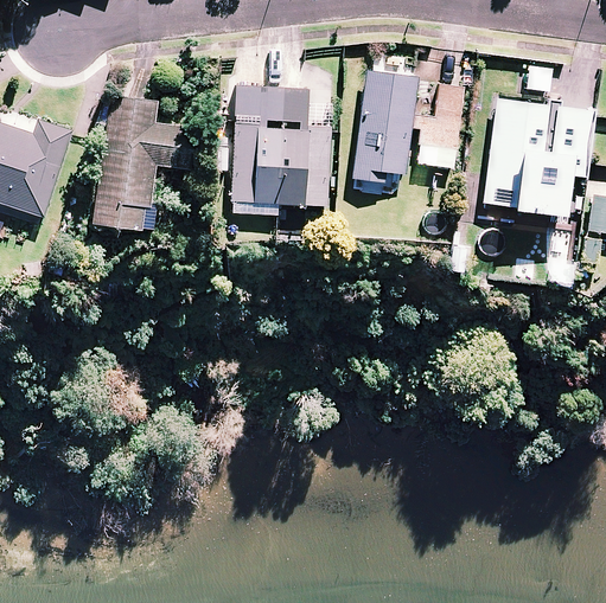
[(367,72),(353,179),(383,183),(384,172),(404,175),(412,128),(421,129),(416,164),(453,168),(463,88),(438,85),(434,115),(413,113),(418,79),(367,72)]
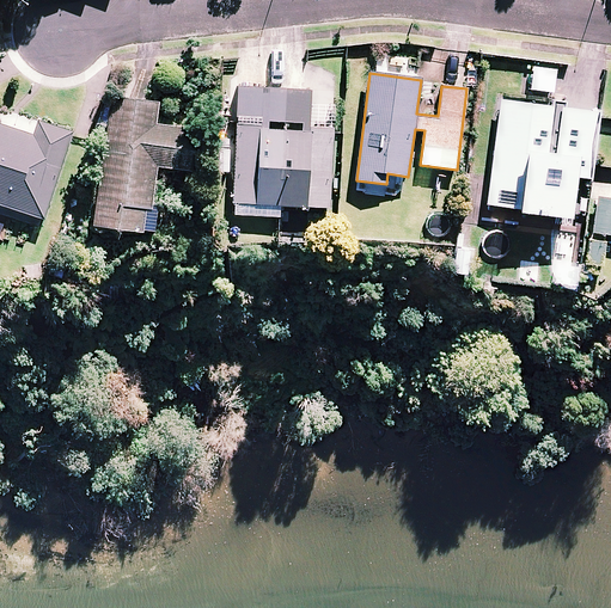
[(237,124),(233,214),(280,216),(280,206),(330,208),(334,129),(269,126),(269,121),(310,122),(311,91),(237,87),(236,120),(262,121),(262,126),(237,124)]
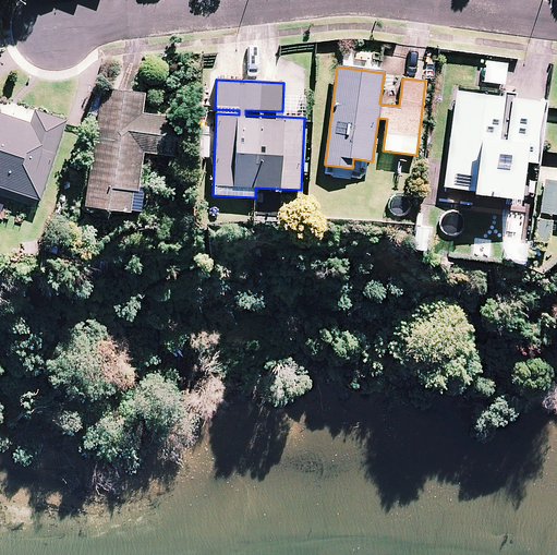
[(86,206),(130,213),(133,191),(138,192),(144,151),(174,155),(180,117),(143,111),(145,93),(103,86),(86,206)]
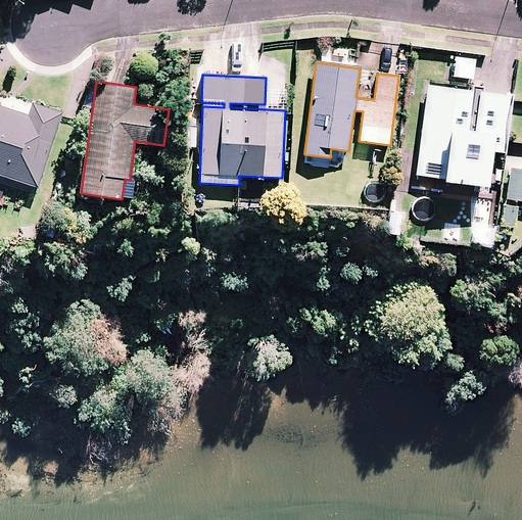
[(483,87),(472,86),(472,91),(427,85),(415,175),(441,178),(440,184),(486,190),(491,151),(505,152),(512,95),(482,91),(483,87)]
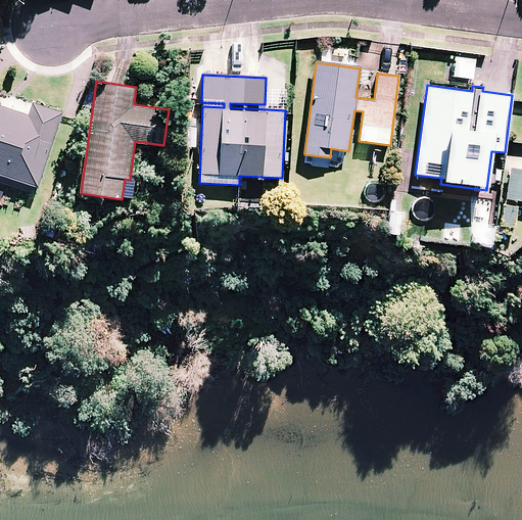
[(0,174),(39,187),(63,111),(33,102),(29,114),(0,104),(0,174)]
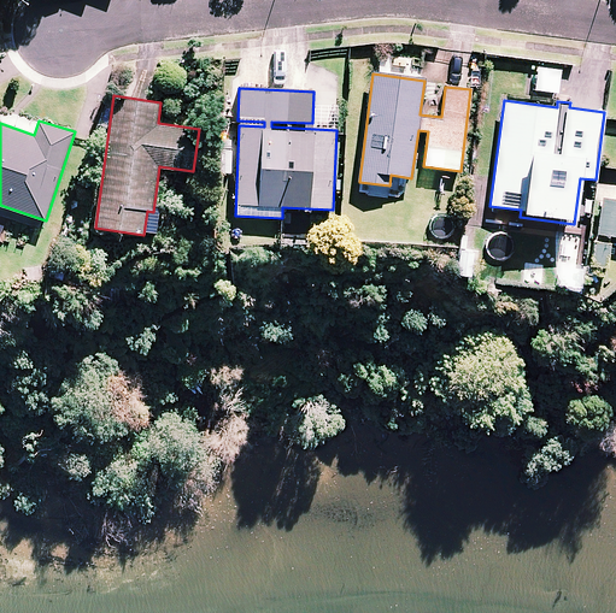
[(615,199),(602,196),(597,234),(615,236),(615,199)]
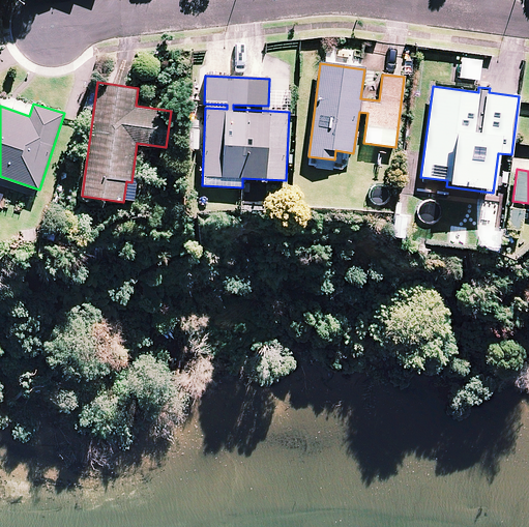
[(524,210),(509,208),(506,236),(520,238),(524,210)]
